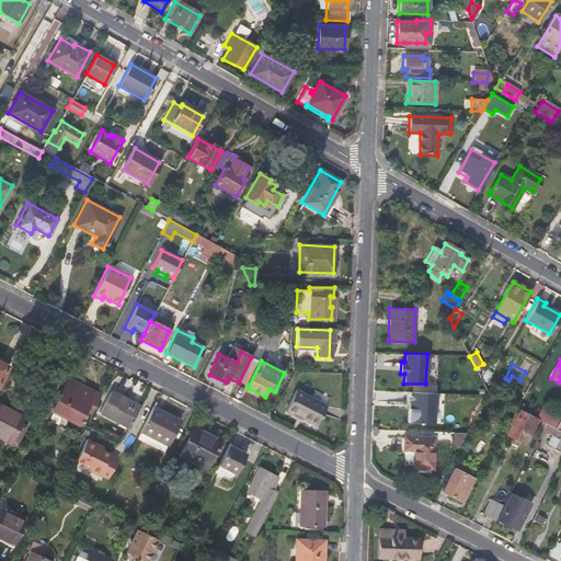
[(489,367),(481,379),(485,387),(495,370),(489,367)]
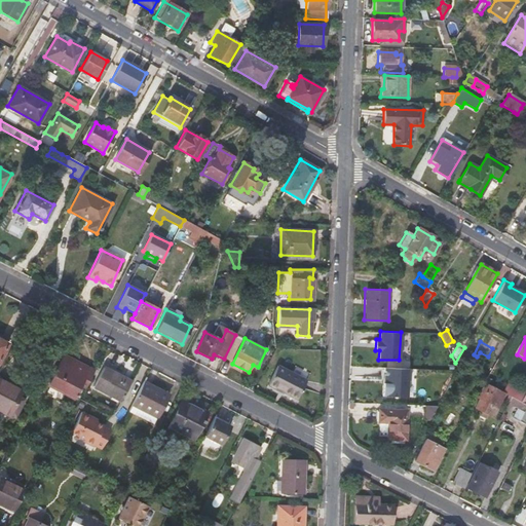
[(80,383),(86,387),(92,374),(61,359),(48,382),(73,396),(80,383)]
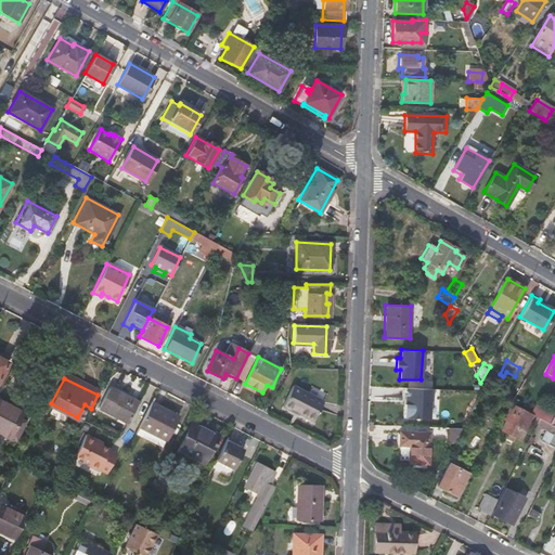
[(322,401),(293,385),(282,404),(312,421),(322,401)]
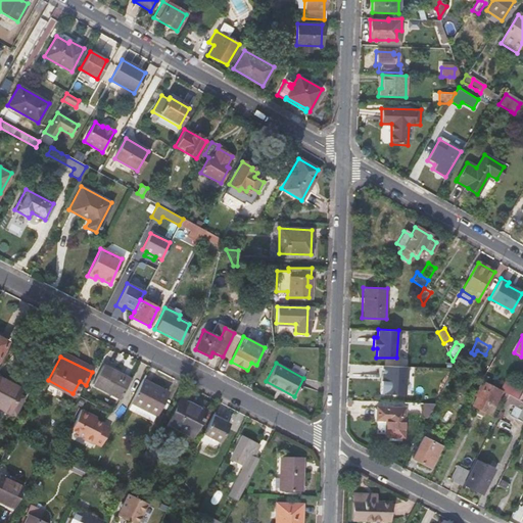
[(131,379),(103,365),(93,385),(120,398),(131,379)]
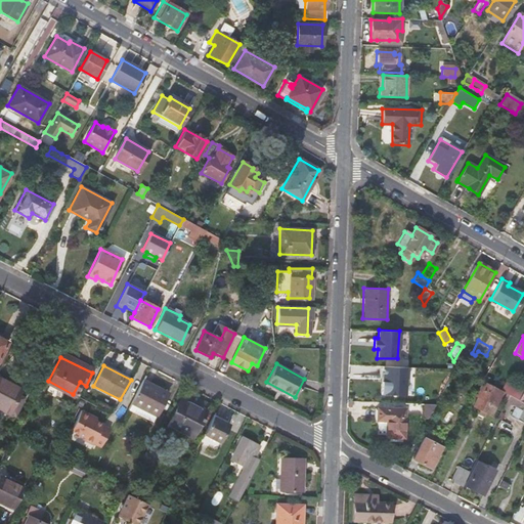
[(408,366),(383,365),(383,381),(381,381),(381,394),(404,395),(404,381),(407,378),(408,366)]
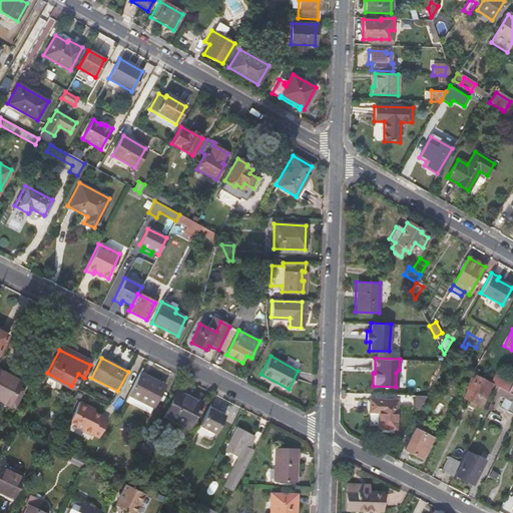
[(450,374),(456,364),(446,358),(440,369),(450,374)]
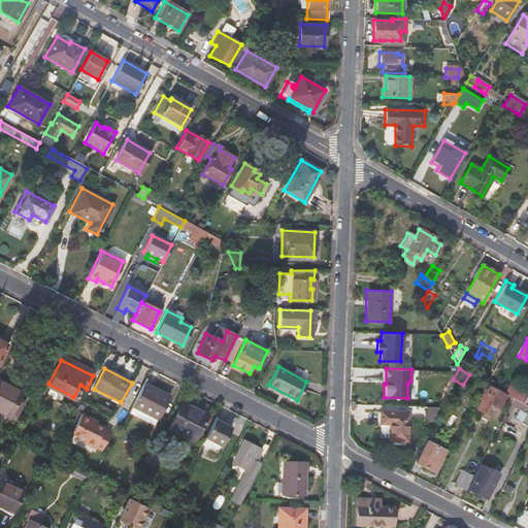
[(23,391),(0,380),(0,410),(9,416),(10,415),(12,409),(20,413),(26,400),(20,397),(23,391)]
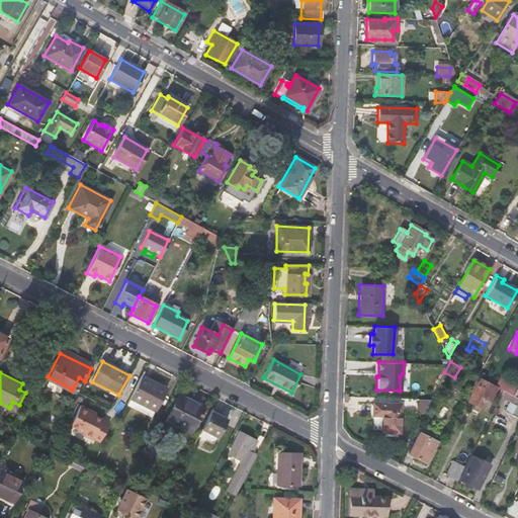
[(166,387),(142,375),(125,405),(151,418),(166,387)]
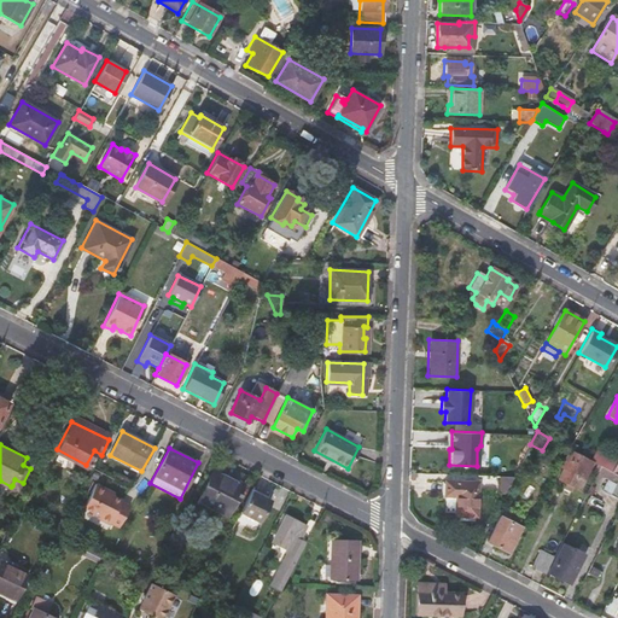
[(536,452),(529,448),(523,459),(530,462),(536,452)]
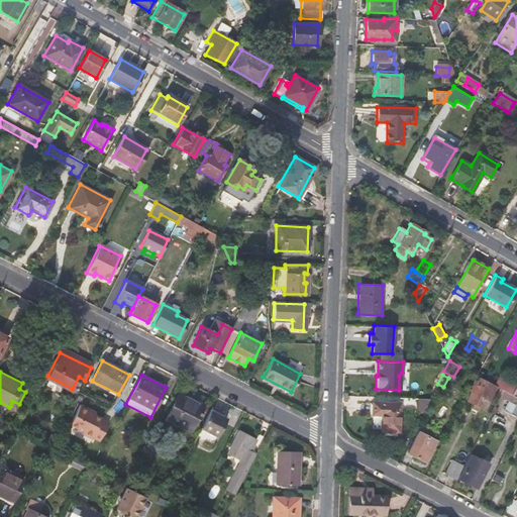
[(484,410),(496,387),(476,376),(468,391),(471,393),(467,401),(484,410)]
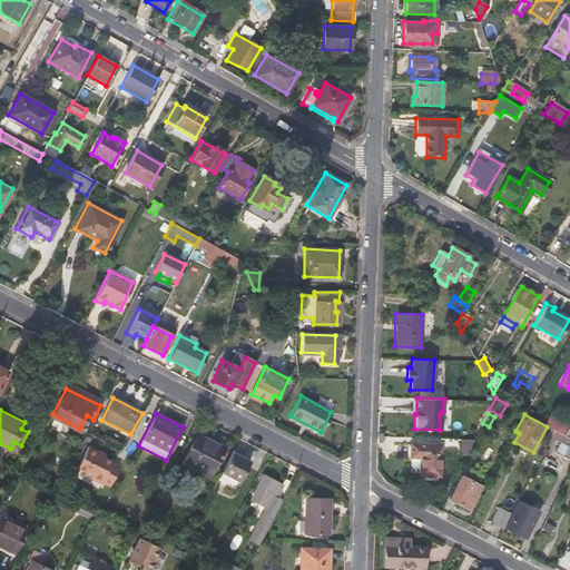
[(551,420),(548,426),(553,430),(560,433),(563,426),(551,420)]
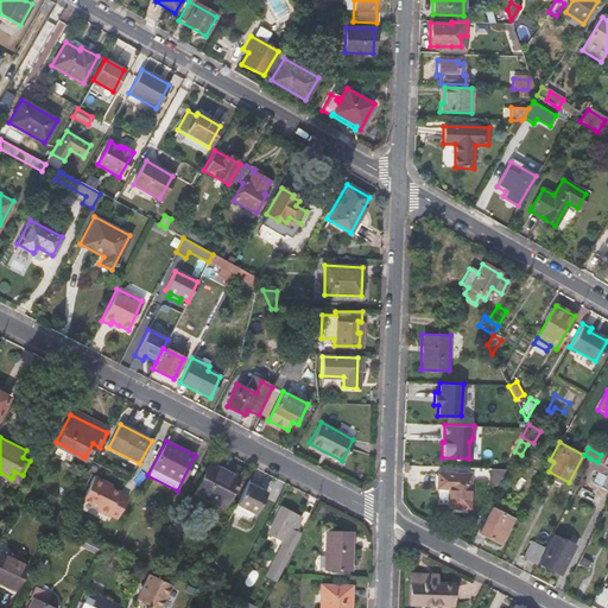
[(599,488),(607,492),(607,468),(601,464),(597,462),(590,458),(587,467),(596,473),(591,483),(599,488)]
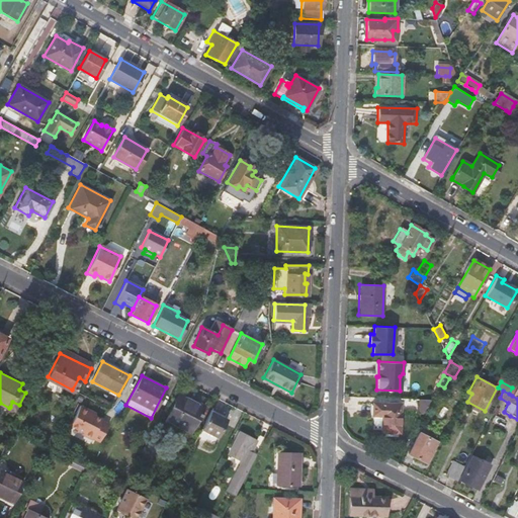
[(204,406),(179,394),(166,419),(191,432),(204,406)]
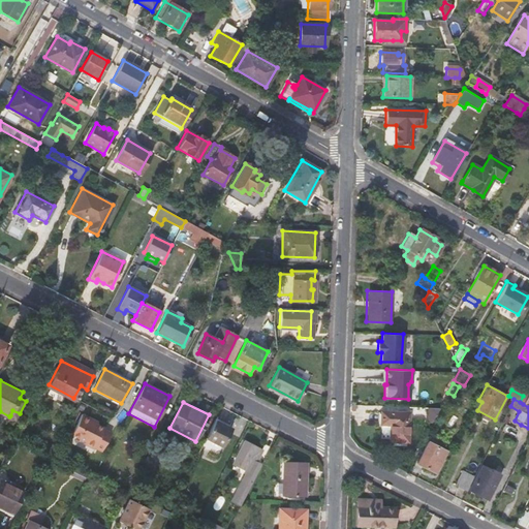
[(18,418),(20,413),(12,410),(10,415),(18,418)]
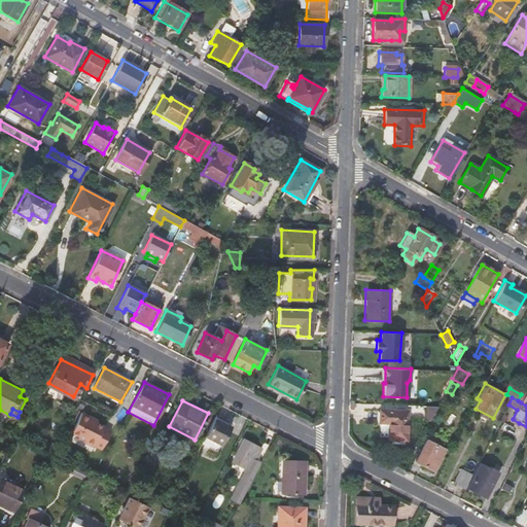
[(407,412),(379,410),(379,423),(388,424),(387,434),(387,441),(406,442),(407,412)]
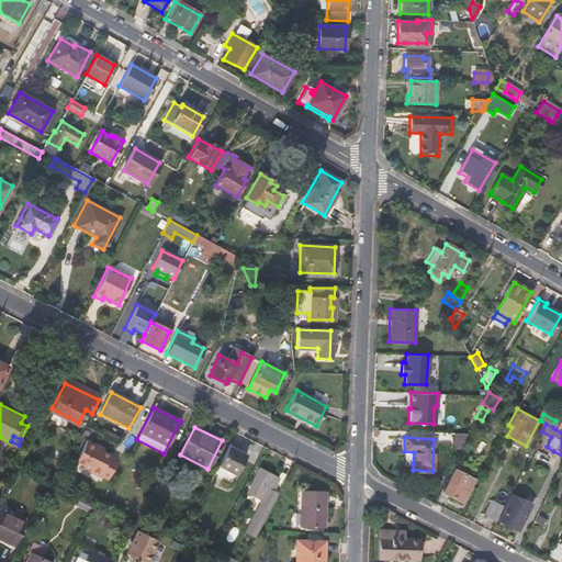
[(98,445),(88,439),(76,462),(90,469),(89,471),(100,476),(101,475),(108,479),(119,459),(111,456),(112,454),(102,449),(97,447),(98,445)]
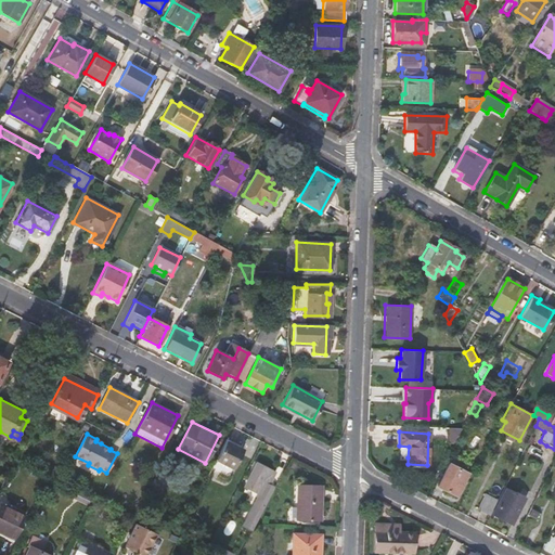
[(243,450),(226,440),(213,467),(229,476),(243,450)]
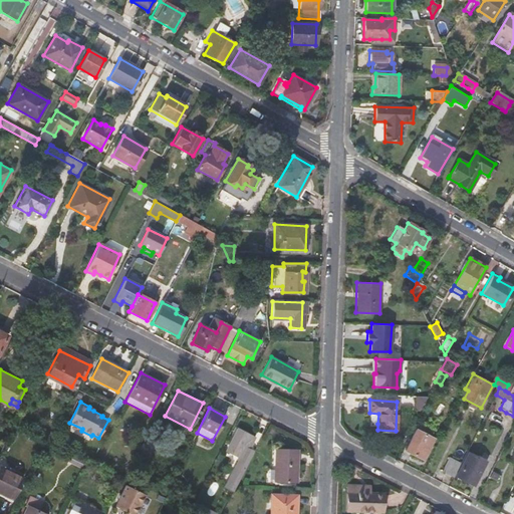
[(378,414),(369,413),(368,421),(370,424),(377,424),(378,414)]
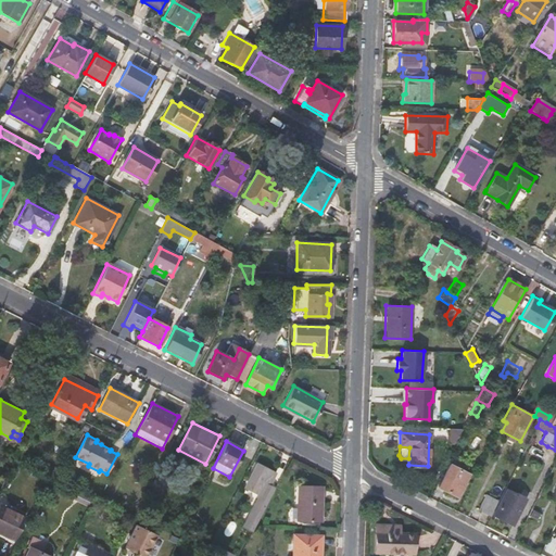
[(276,474),(257,464),(245,487),(263,496),(261,497),(258,497),(250,516),(258,520),(275,489),(269,485),(276,474)]
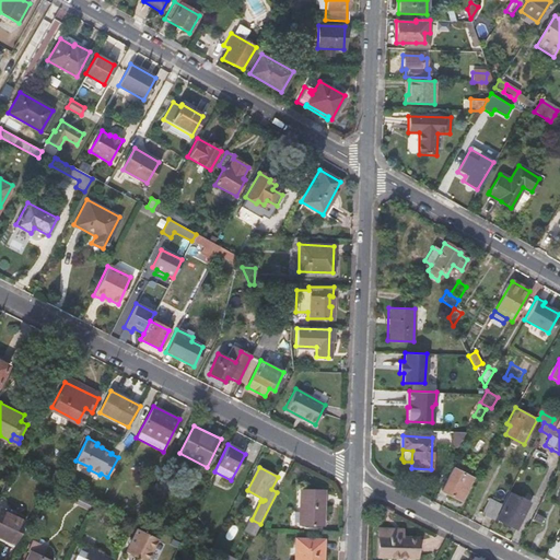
[(452,468),(440,491),(459,501),(471,478),(452,468)]
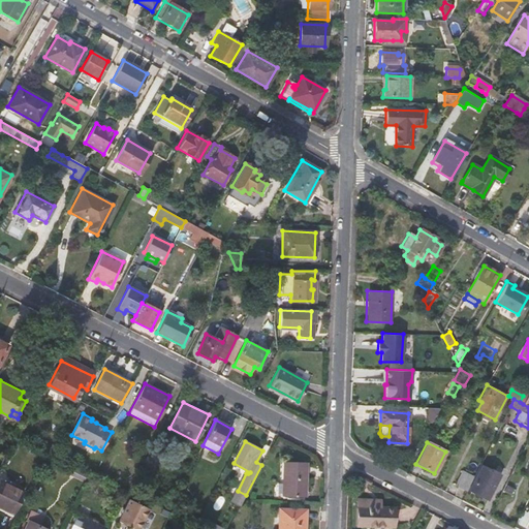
[(284,461),(283,496),(306,497),(308,462),(284,461)]
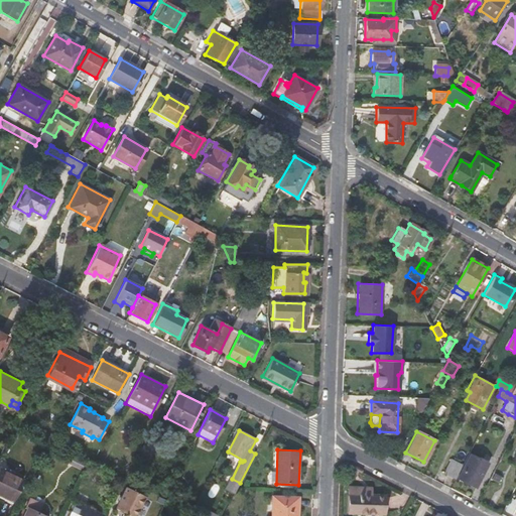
[(84,469),(88,460),(74,453),(69,462),(84,469)]
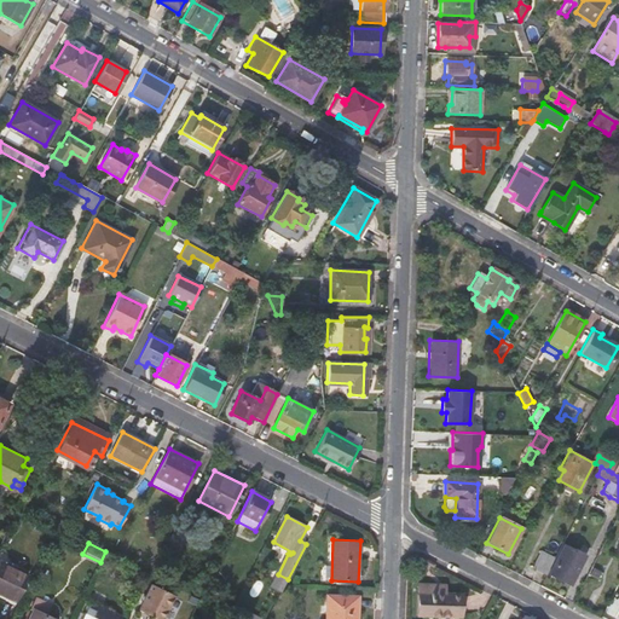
[(561,545),(545,576),(568,586),(584,557),(561,545)]
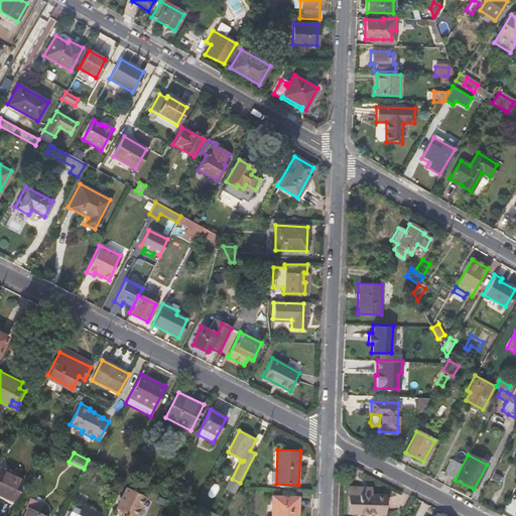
[(442,474),(454,480),(462,465),(450,459),(442,474)]
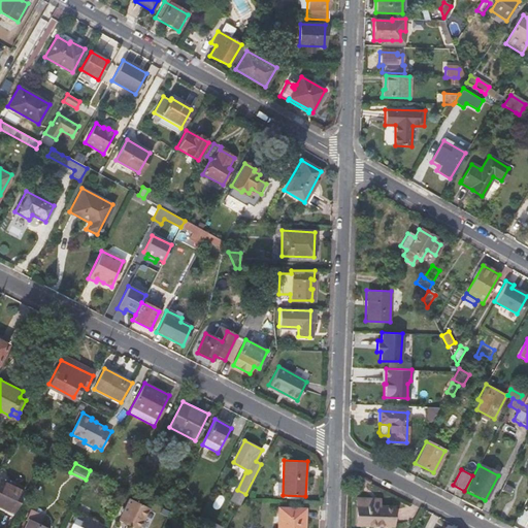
[(24,491),(1,480),(0,481),(0,506),(12,513),(24,491)]
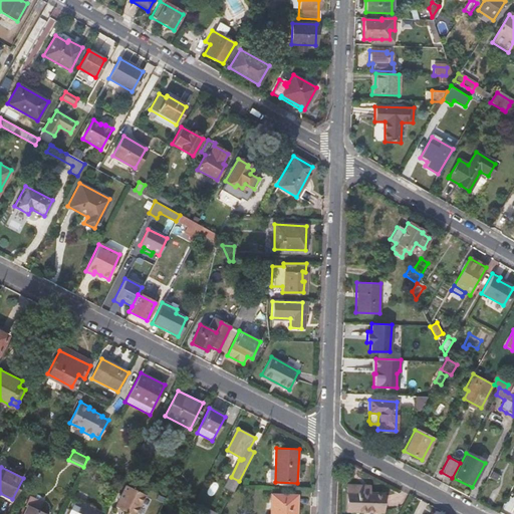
[(492,471),(489,477),(496,481),(499,475),(492,471)]
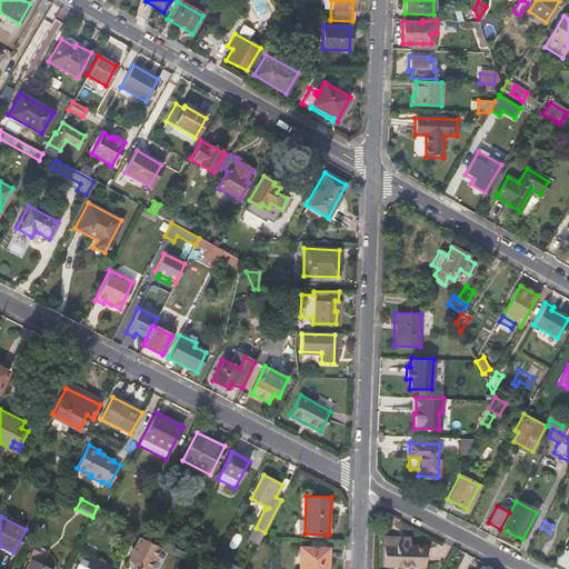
[(265,532),(256,528),(250,538),(259,542),(261,539),(265,532)]
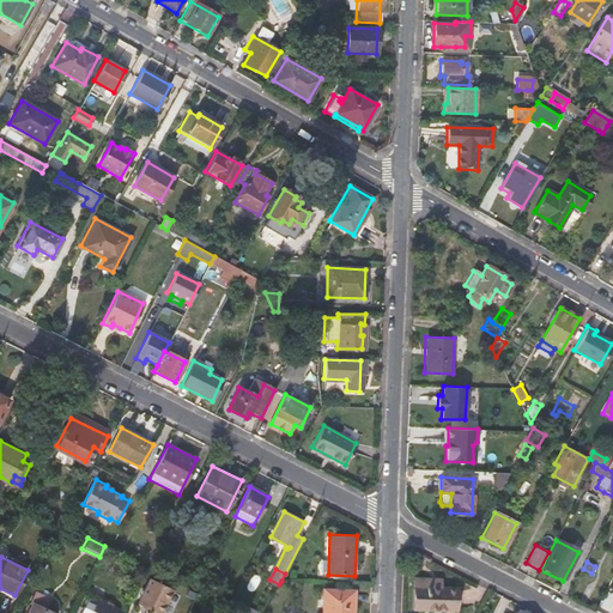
[(161,612),(174,589),(150,577),(138,604),(157,612),(161,612)]
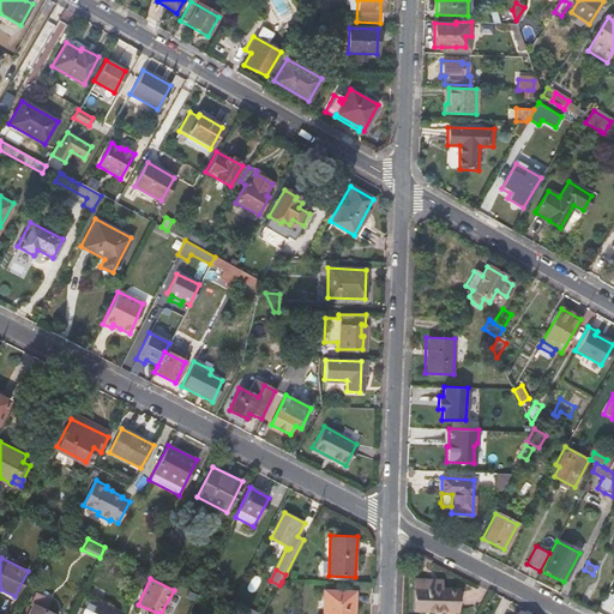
[(431,590),(431,582),(415,582),(414,611),(457,612),(457,591),(441,590),(431,590)]
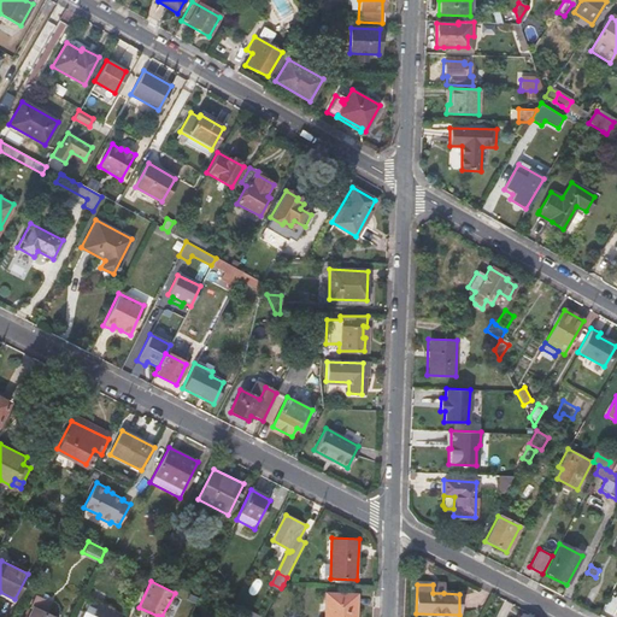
[(325,593),(324,616),(354,616),(356,594),(325,593)]
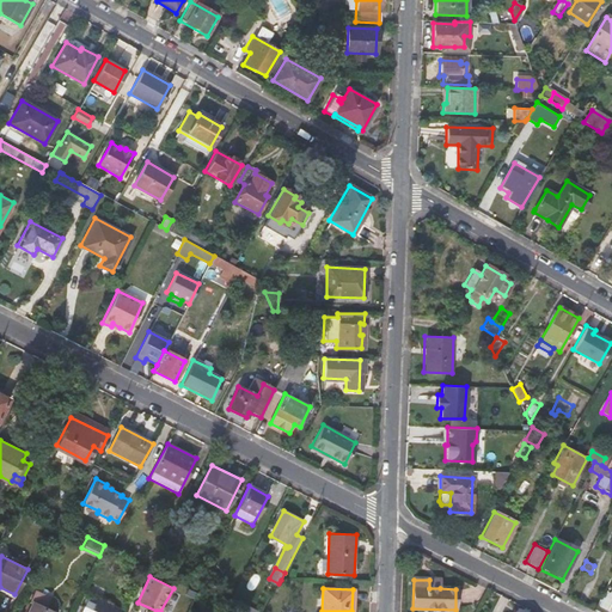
[(51,598),(36,591),(31,600),(34,603),(28,611),(54,611),(47,609),(51,598)]
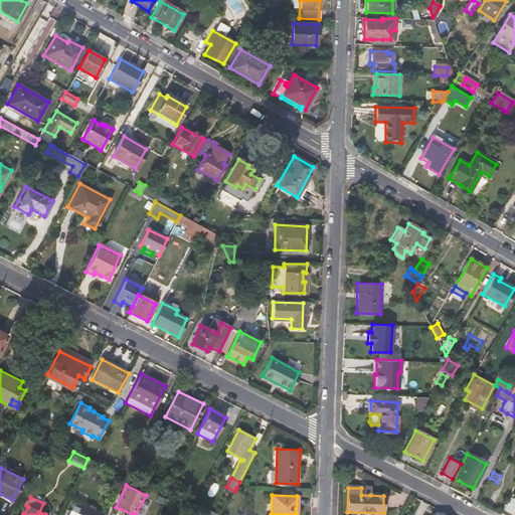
[(105,514),(106,513),(77,500),(72,511),(78,514),(77,514),(105,514)]
